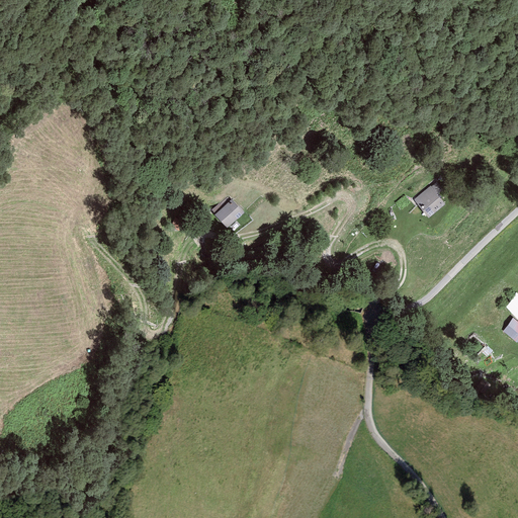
[(440,189),(434,182),(413,199),(426,217),(442,203),(434,193),(440,189)]
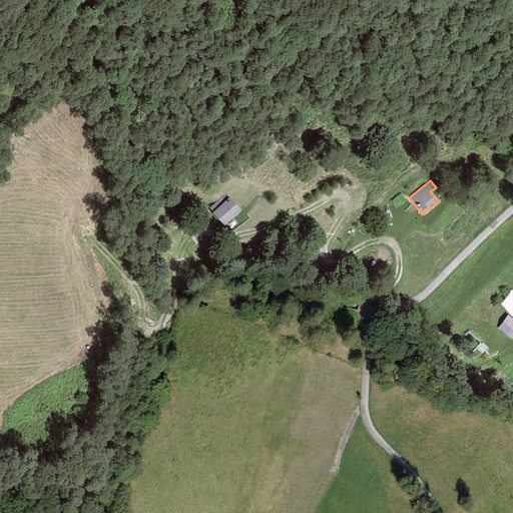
[(239,209),(228,196),(211,212),(223,224),(239,209)]
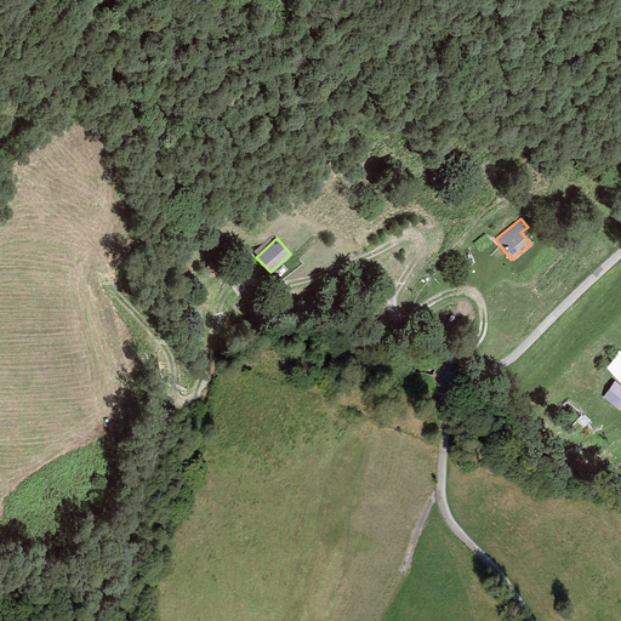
[(218,265),(209,261),(204,272),(214,275),(218,265)]
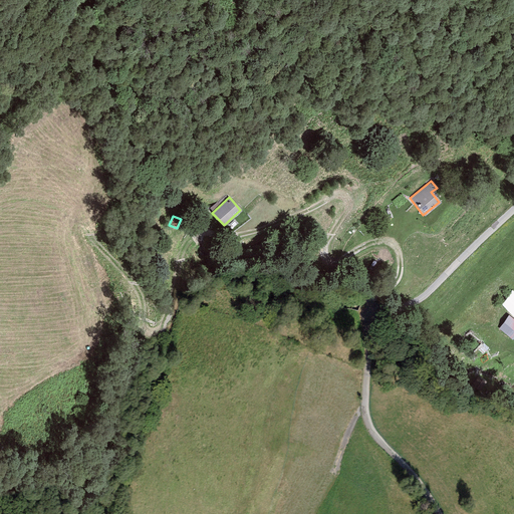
[(513,316),(513,291),(513,290),(500,303),(513,317),(513,316)]
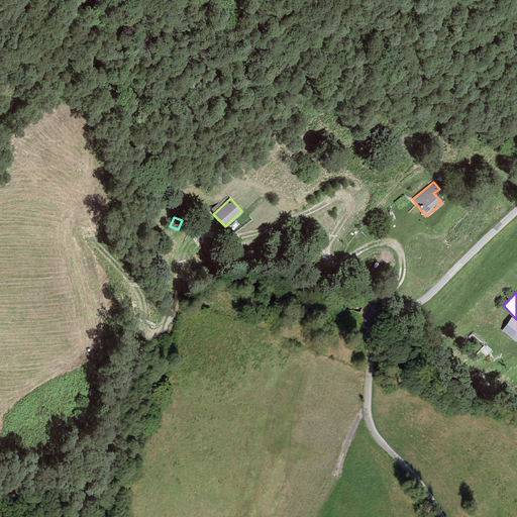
[(516,337),(516,321),(510,317),(501,330),(515,340),(516,337)]
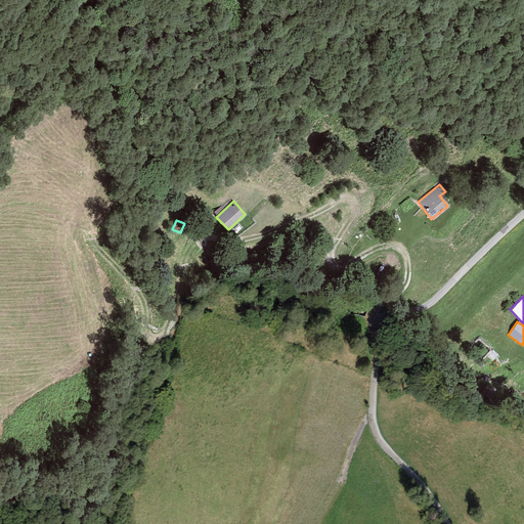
All buildings are outlined.
